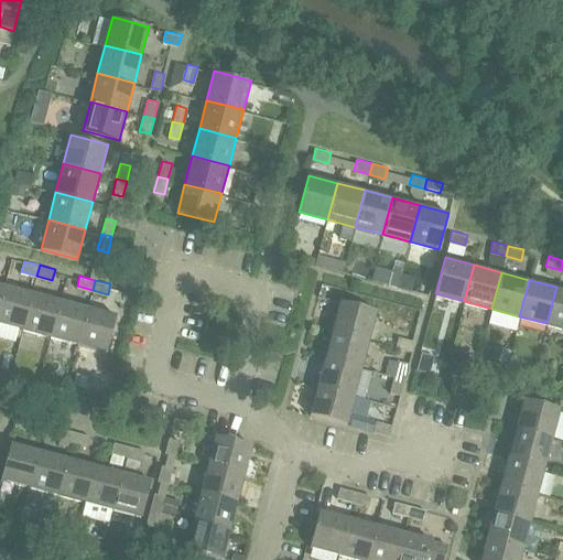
[(4,284),(0,301),(0,322),(22,329),(32,292),(4,284)]
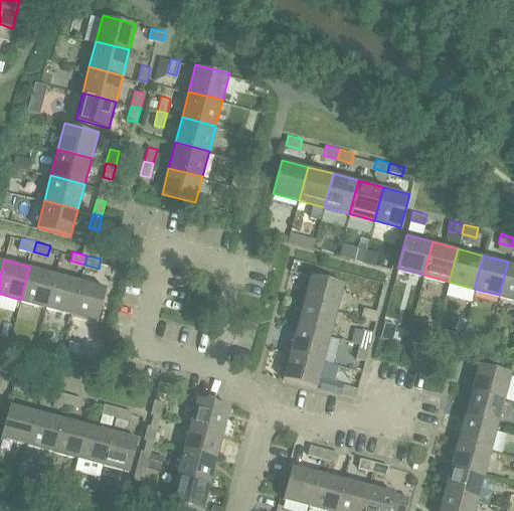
[(513,263),(508,262),(499,295),(513,299),(513,263)]
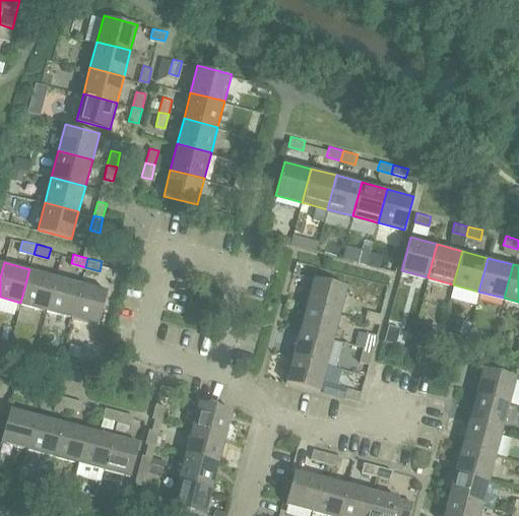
[(29,269),(20,303),(46,310),(56,275),(29,269)]
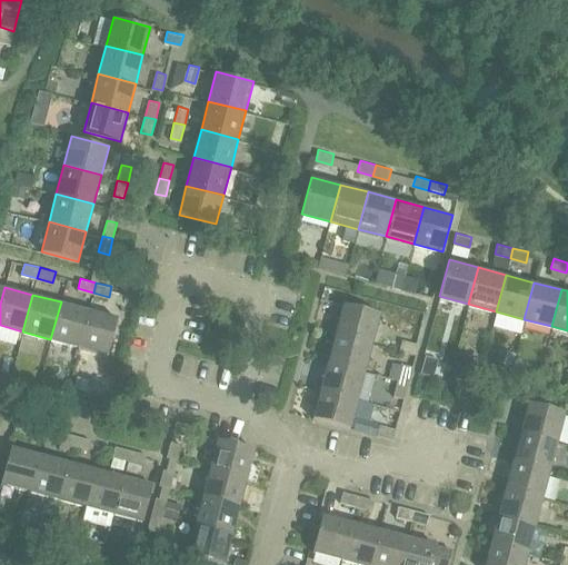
[(89,309),(61,301),(50,339),(79,346),(89,309)]
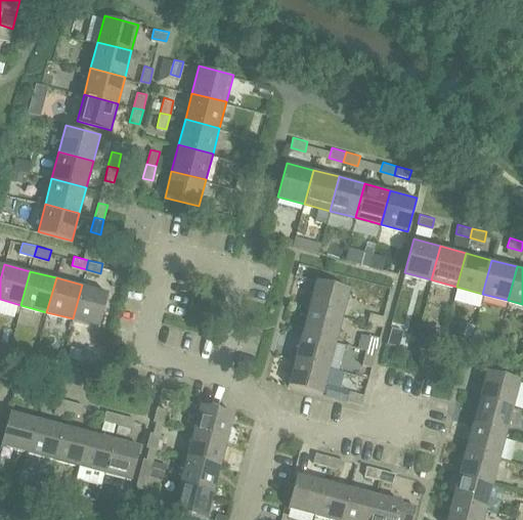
[(315,278),(308,305),(342,314),(349,288),(315,278)]
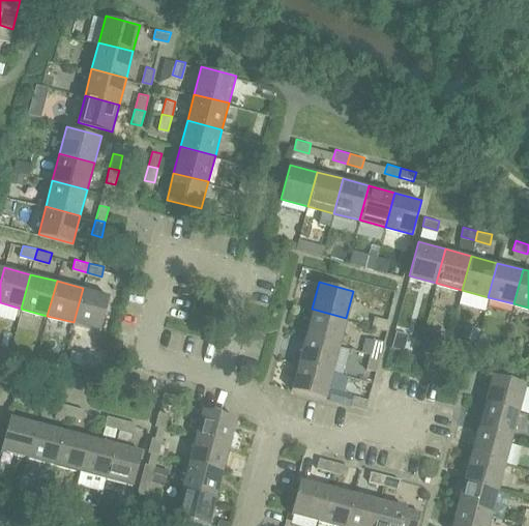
[(110,295),(83,288),(74,322),(100,329),(110,295)]
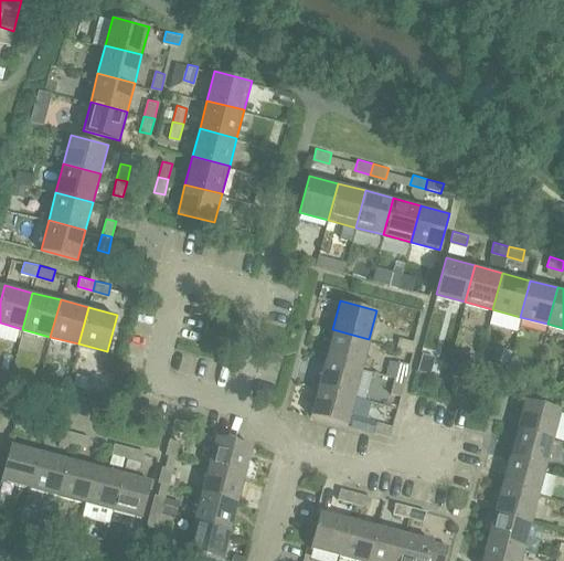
[(326,358),(362,367),(369,339),(332,329),(326,358)]
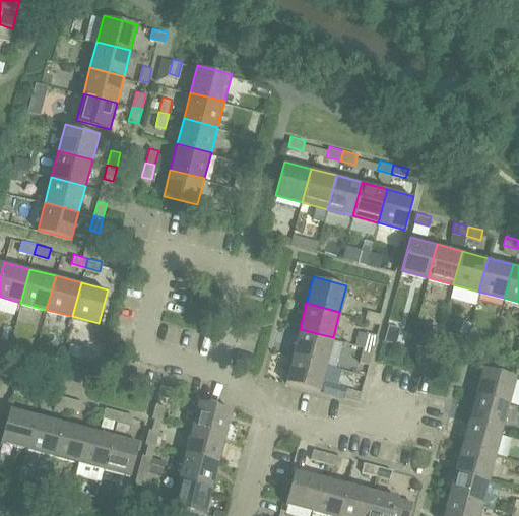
[(365,319),(379,323),(382,313),(368,310),(365,319)]
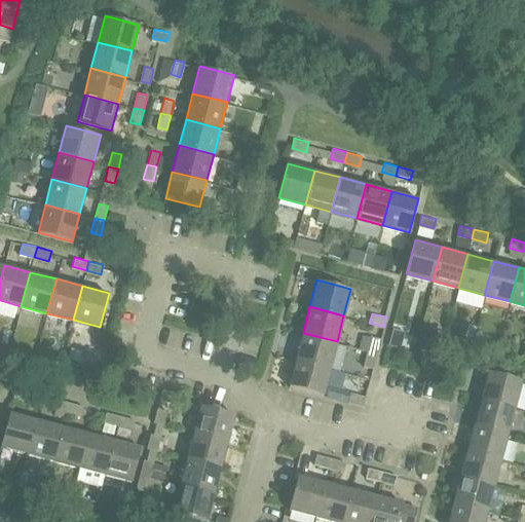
[(330,367),(337,341),(303,333),(296,359),(330,367)]
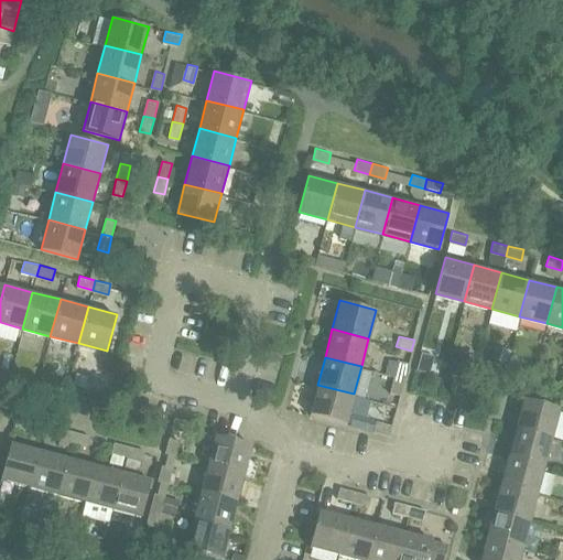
[(393,375),(404,377),(408,362),(398,359),(393,375)]
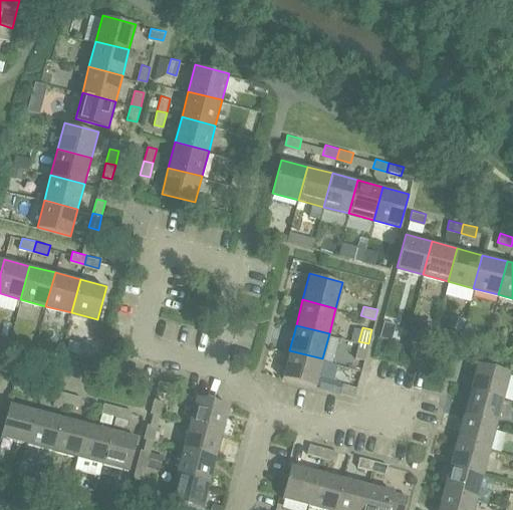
[(368,343),(358,341),(355,355),(364,358),(368,343)]
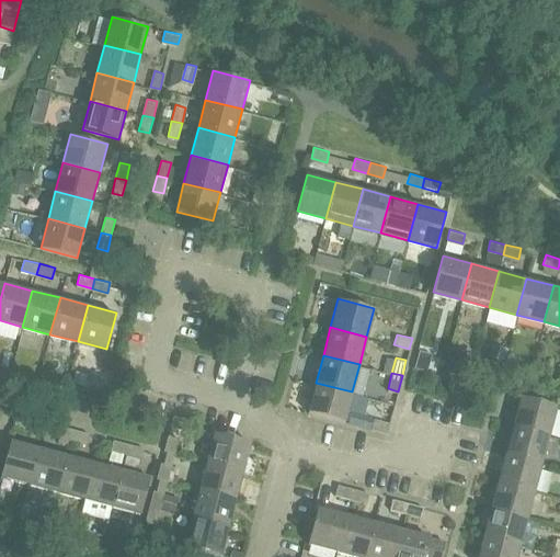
[(316,383),(308,411),(345,421),(352,391),(316,383)]
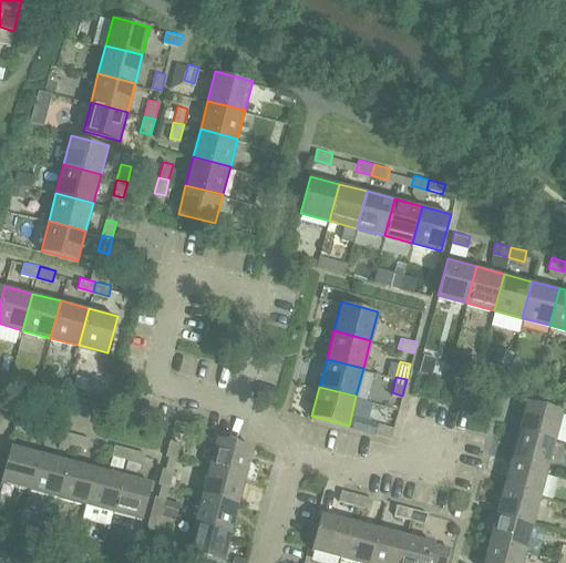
[(518,428),(556,438),(563,409),(526,399),(518,428)]
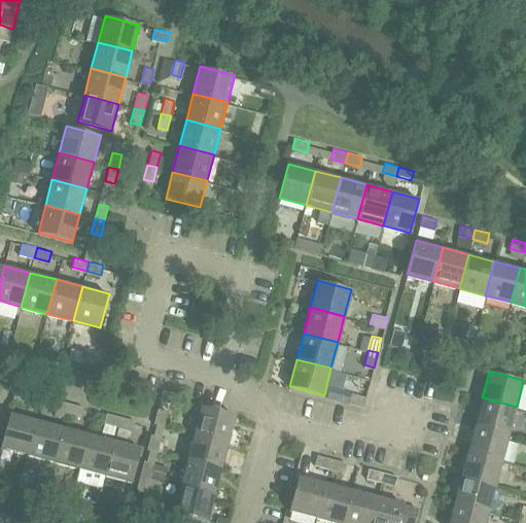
[(327,394),(343,398),(346,388),(346,387),(343,386),(330,383),(327,394)]
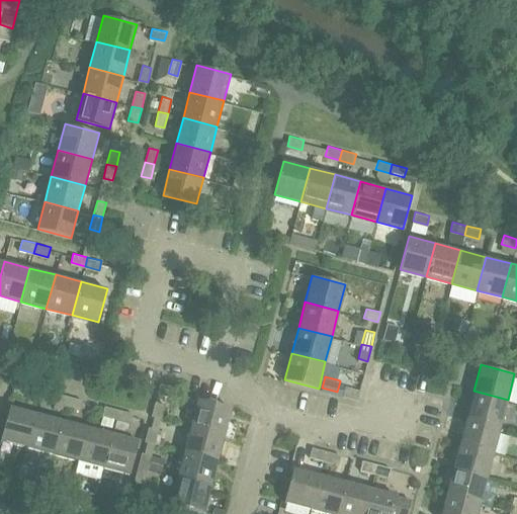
[(30,386),(16,382),(14,392),(28,396),(30,386)]
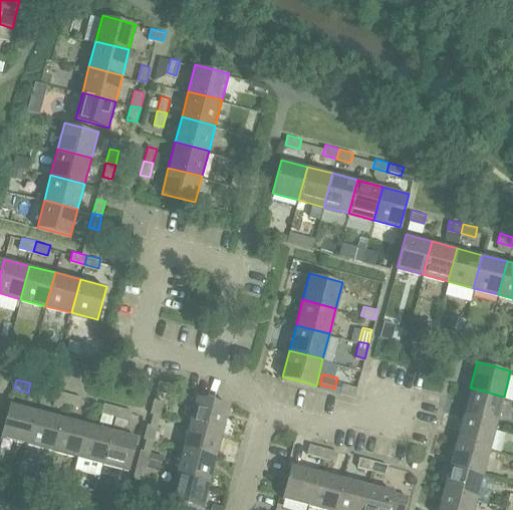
[(159,379),(157,389),(171,393),(174,384),(159,379)]
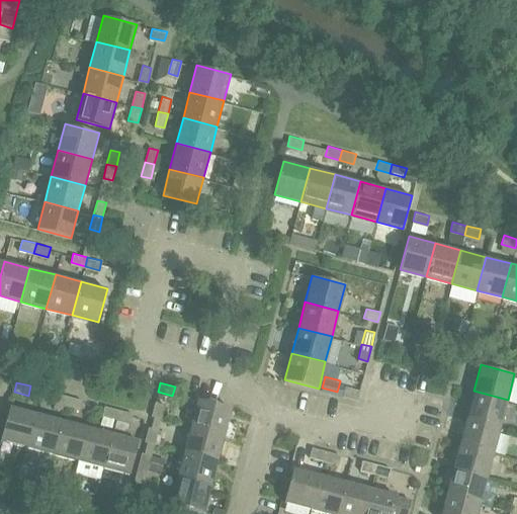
[(345,386),(343,395),(357,399),(360,389),(345,386)]
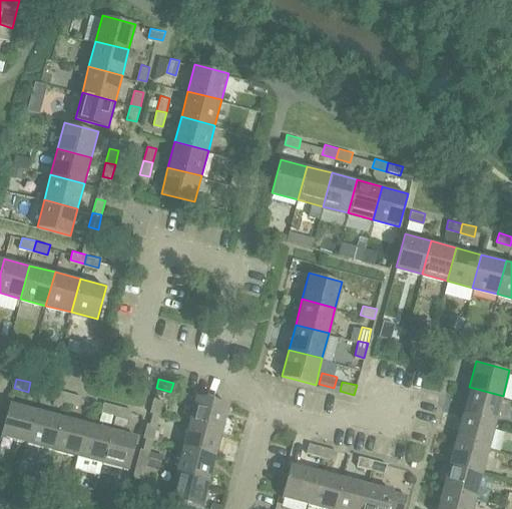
[(463,412),(496,421),(503,396),(469,387),(463,412)]
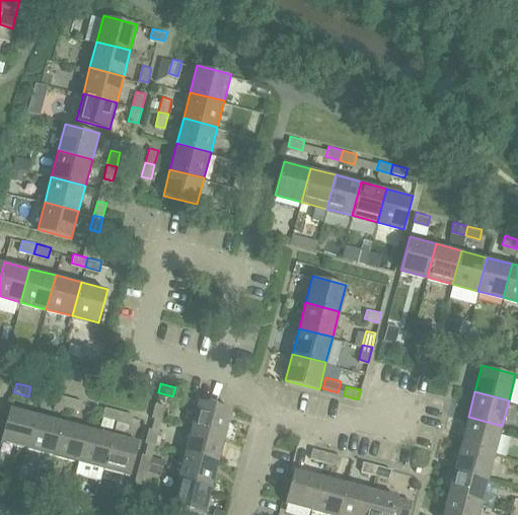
[(52,402),(66,406),(68,396),(54,392),(52,402)]
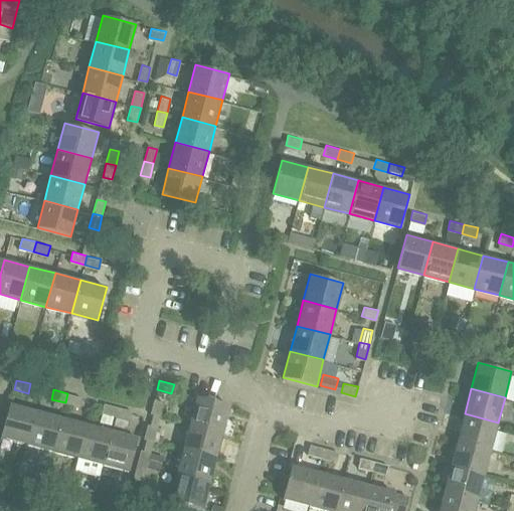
[(81,397),(67,393),(65,402),(79,406),(81,397)]
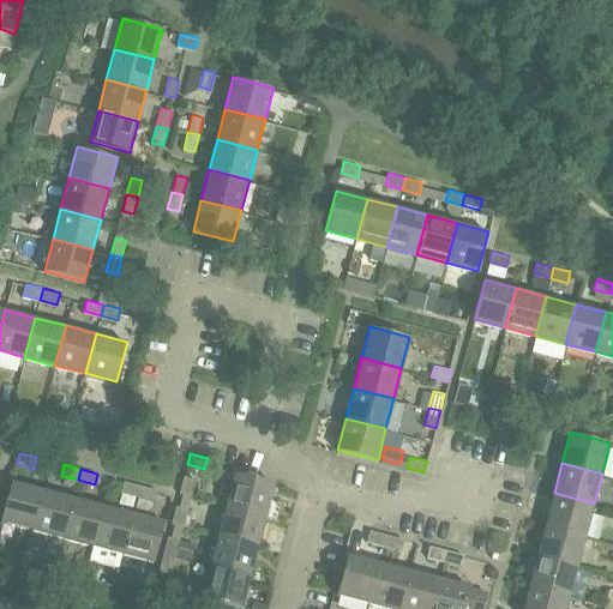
[(275,483),(235,472),(227,504),(266,514),(275,483)]
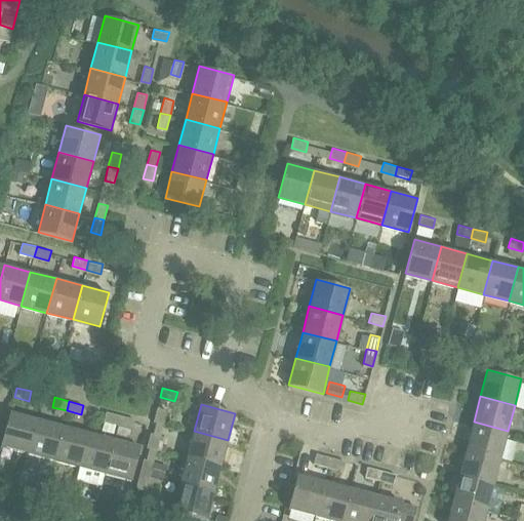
[(167,408),(158,405),(154,421),(163,423),(167,408)]
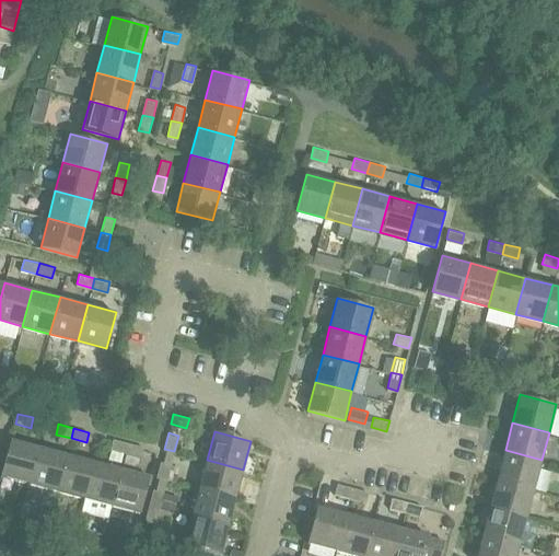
[(111,449),(126,453),(128,442),(113,438),(111,449)]
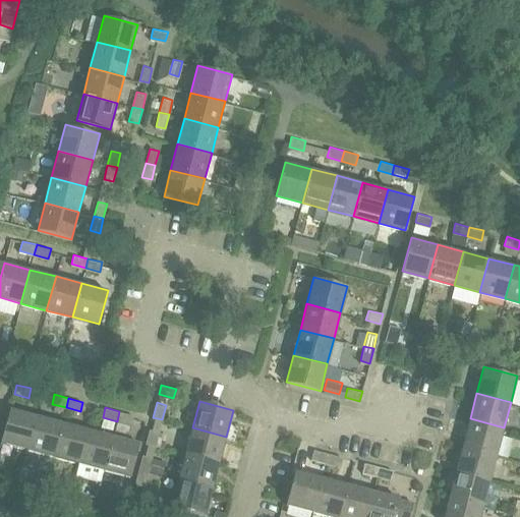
[(1,443),(27,450),(37,415),(10,408),(1,443)]
